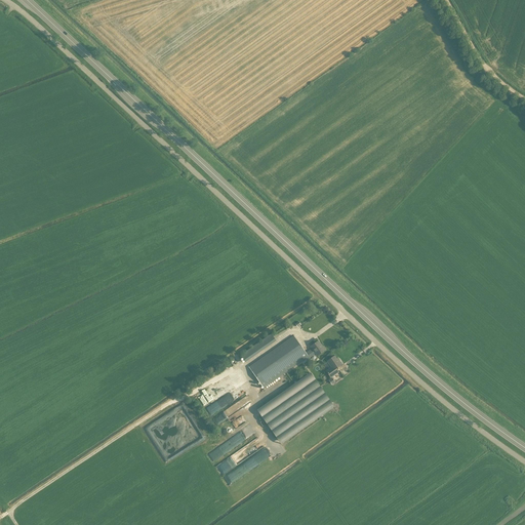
[(256,355),(278,340),(273,334),(242,354),(247,361),(252,358),(253,360),(258,357),(256,355)]
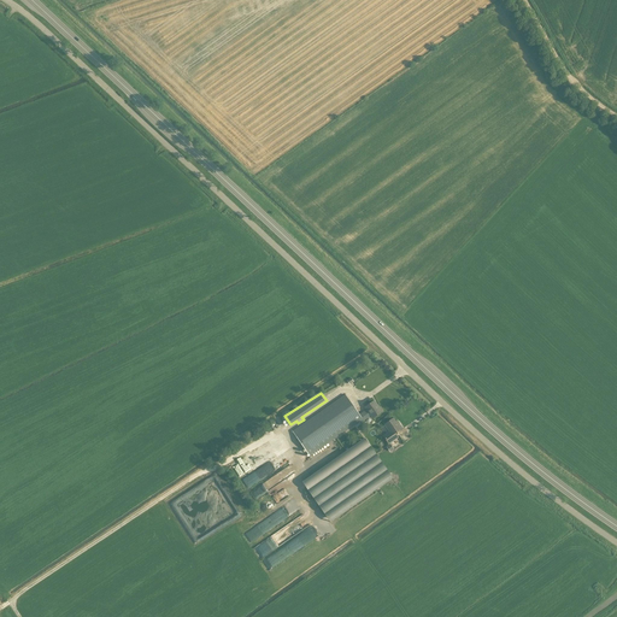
[(359,415),(345,394),(292,432),(310,457),(360,422),(362,423),(371,416),(372,418),(382,412),(378,406),(377,407),(374,401),(365,407),(366,410),(359,415)]
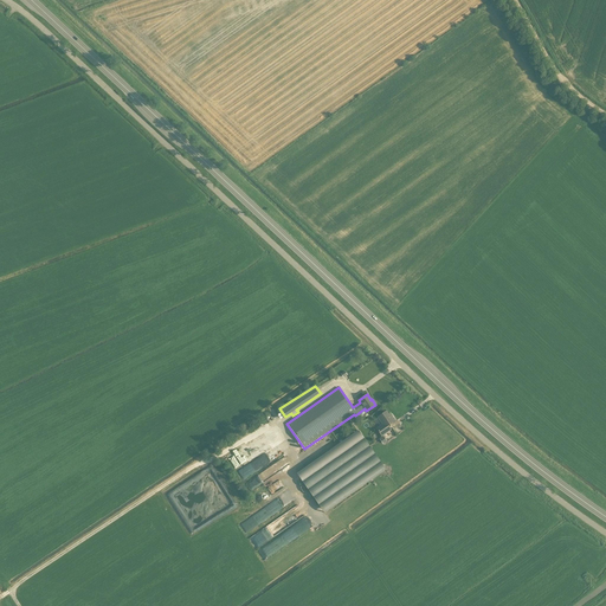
[(384,425),(376,429),(381,437),(391,430),(388,426),(394,421),(391,416),(389,417),(386,411),(378,417),(384,425)]
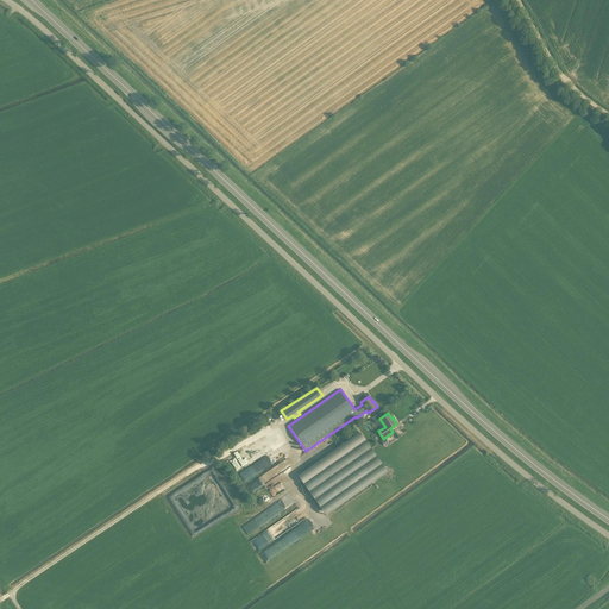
[(391,477),(364,439),(296,481),(321,522),(391,477)]
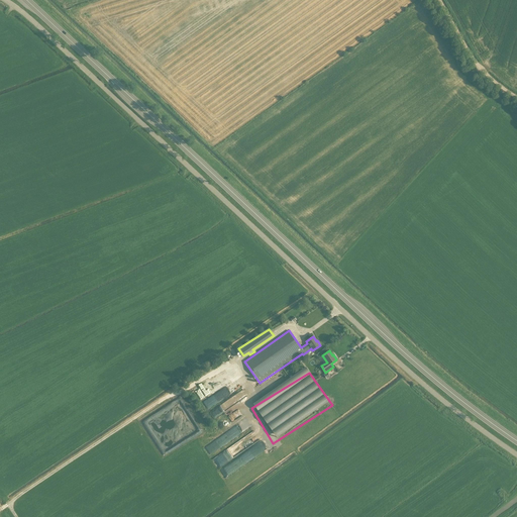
[(244,391),(224,402),(227,408),(247,396),(244,391)]
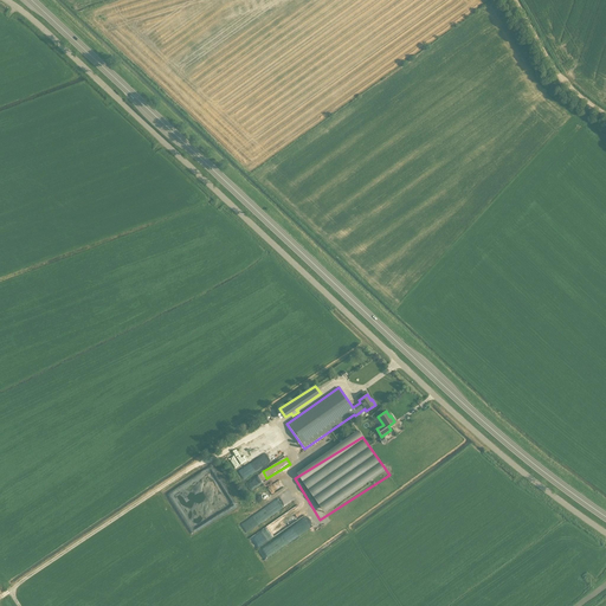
[(264,520),(297,498),(291,490),(258,511),(264,520)]
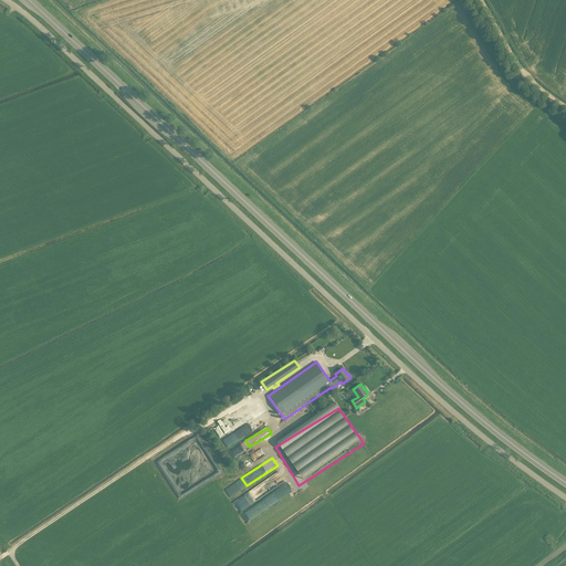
[(234,482),(223,489),(229,498),(240,491),(234,482)]
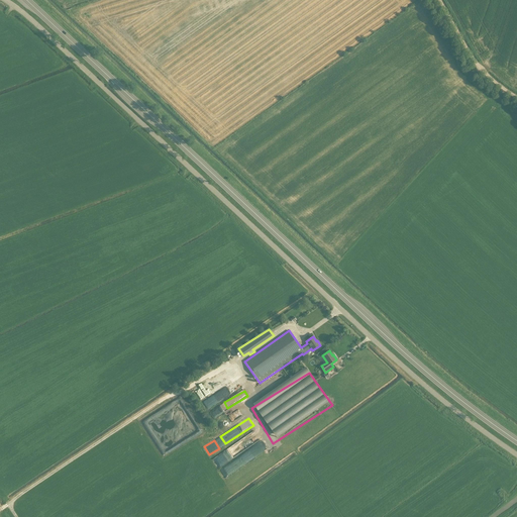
[(251,447),(254,455),(265,451),(261,443),(251,447)]
